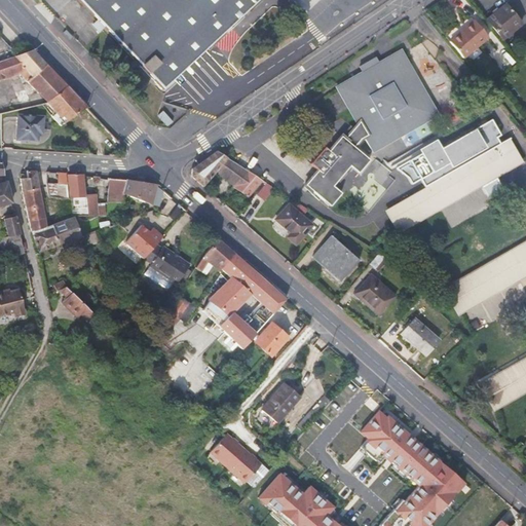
[(77,0),(96,20),(103,28),(159,89),(228,26),(239,15),(255,0),(77,0)]
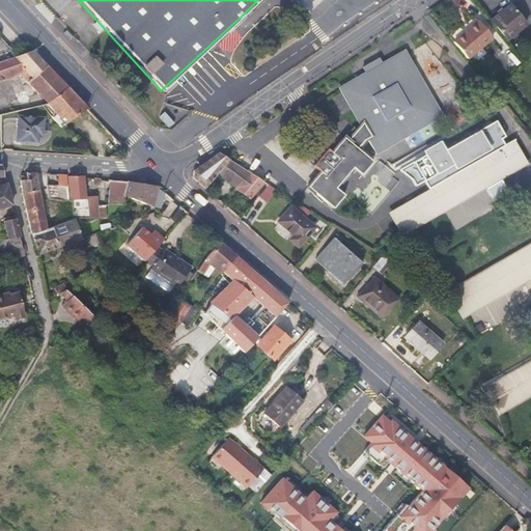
[(525,26),(508,5),(490,21),(506,40),(525,26)]
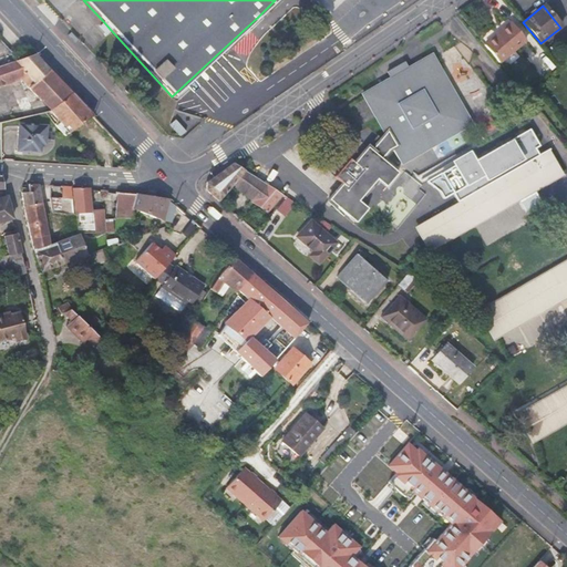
[(258,17),(246,28),(248,30),(260,19),(258,17)]
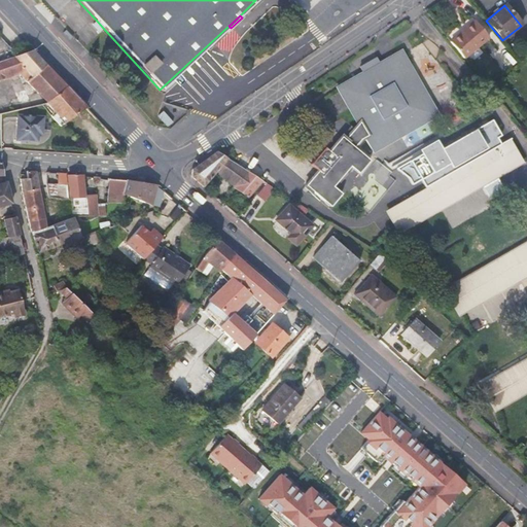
[(90,25),(98,33),(103,28),(96,20),(90,25)]
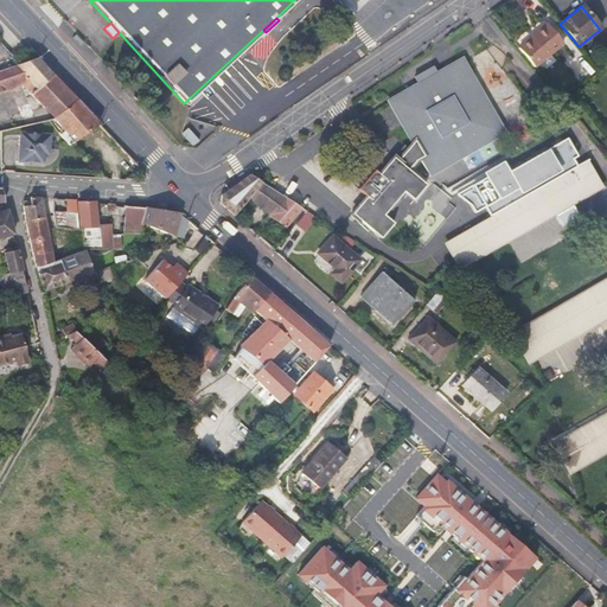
[(534,37),(532,36),(522,45),(538,64),(564,43),(549,24),(540,31),(541,32),(534,37)]
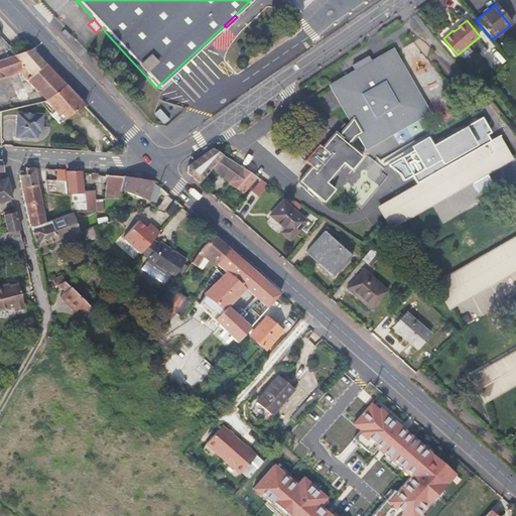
[(31,48),(0,59),(0,77),(25,69),(31,76),(26,80),(45,102),(65,85),(49,68),(31,48)]
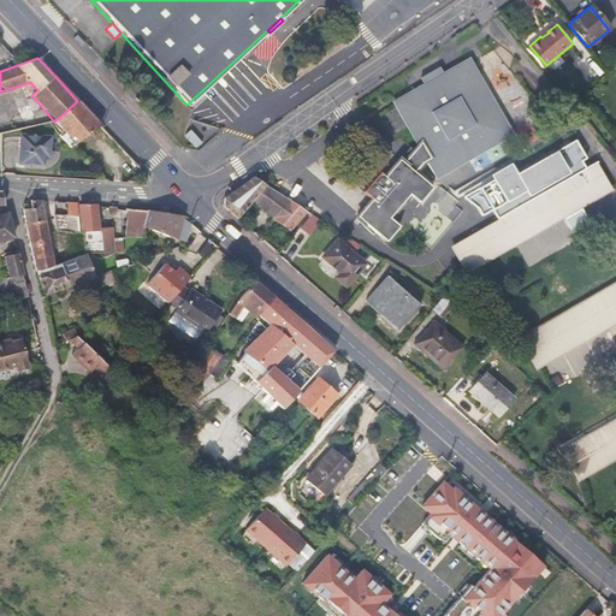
[(440,172),(444,177),(516,134),(471,58),(444,73),(446,78),(468,65),(508,131),(440,172)]
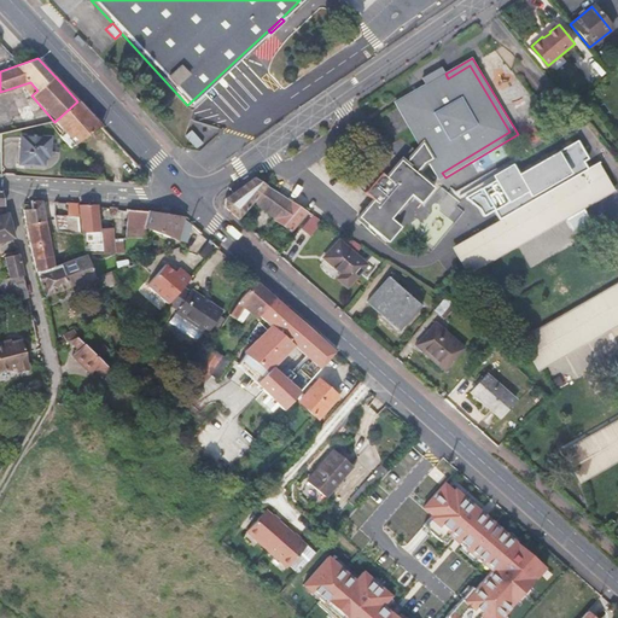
[(425,85),(412,93),(414,98),(402,105),(425,143),(419,149),(406,164),(402,161),(386,176),(382,173),(365,192),(373,199),(372,200),(391,216),(410,194),(420,204),(433,188),(415,173),(424,164),(433,158),(442,173),(509,132),(470,65),(448,79),(445,74),(442,69),(423,80),(425,85)]
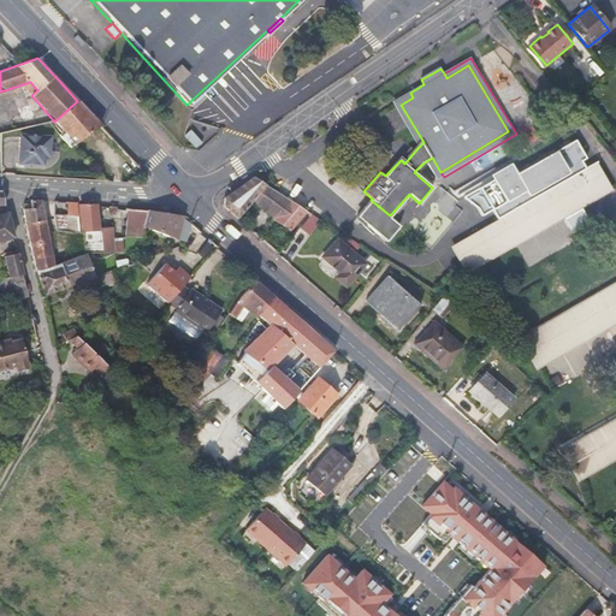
[(401,105),(413,98),(410,93),(392,104),(418,148),(424,142),(401,105)]
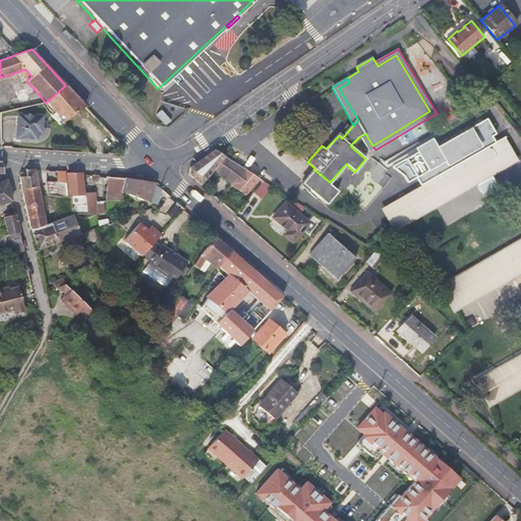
[(46,103),(63,122),(83,105),(74,95),(65,85),(46,103)]
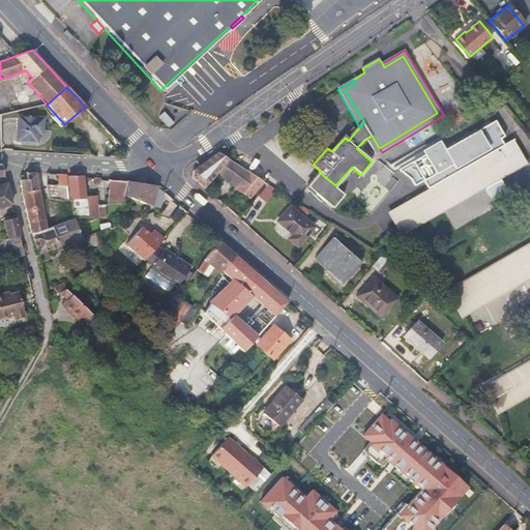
[(40,134),(41,118),(17,117),(16,141),(36,142),(36,134),(40,134)]
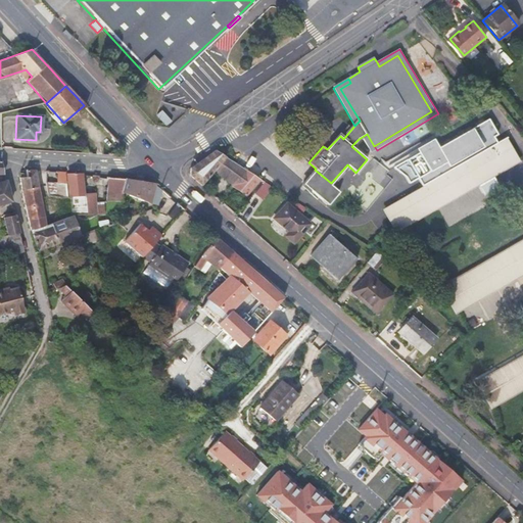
[(384,208),(397,232),(522,161),(510,138),(494,146),(489,138),(493,136),(485,122),(435,149),(430,141),(414,150),(416,154),(395,167),(392,168),(400,176),(403,182),(413,177),(420,188),(384,208)]
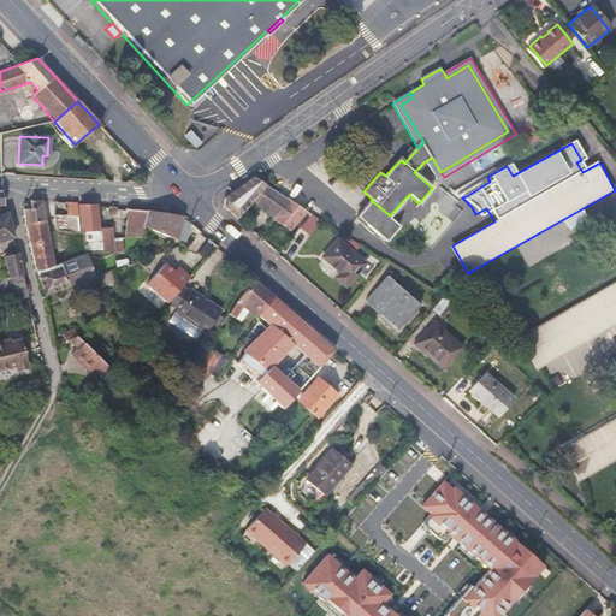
[(224,200),(224,207),(235,218),(250,201),(273,214),(268,220),(288,231),(306,212),(252,179),(224,200)]
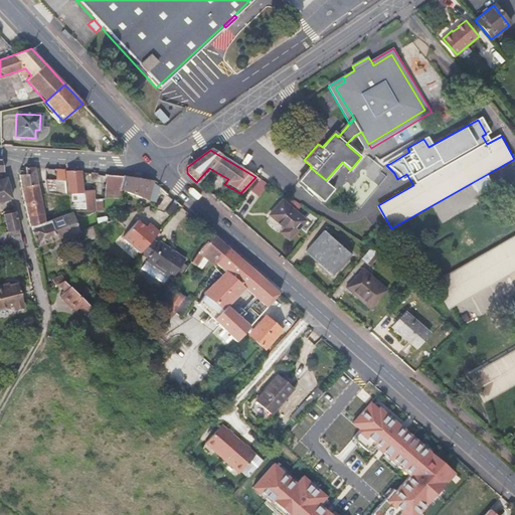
[(20,175),(22,186),(37,184),(34,168),(26,167),(26,170),(26,174),(21,174),(20,175)]
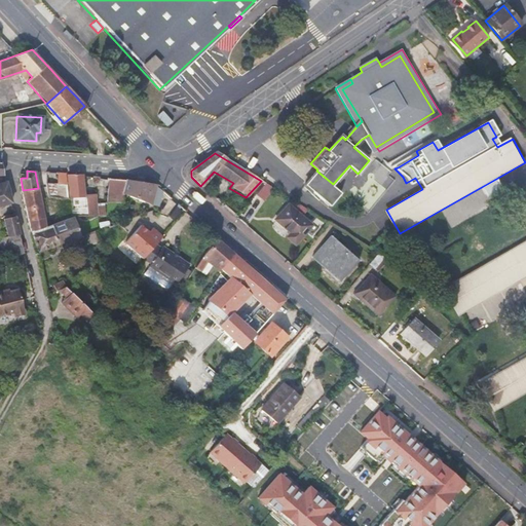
[(305,184),(329,205),(340,193),(332,186),(333,184),(316,171),(305,184)]
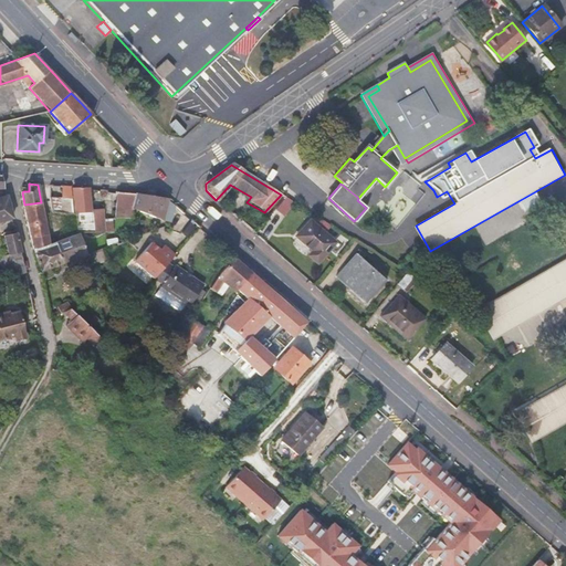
[(90,212),(86,189),(72,188),(75,212),(90,212)]
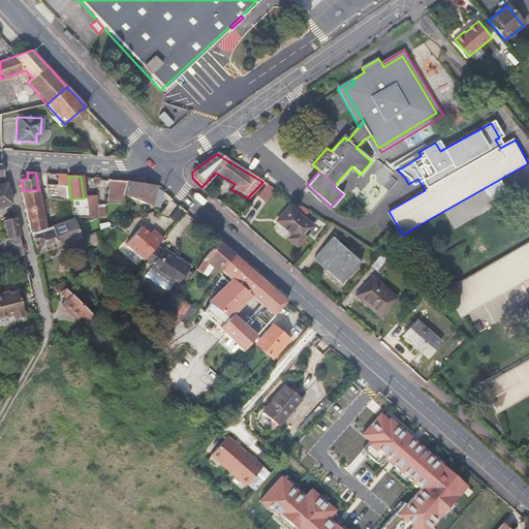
[(109,190),(123,192),(125,181),(110,180),(109,190)]
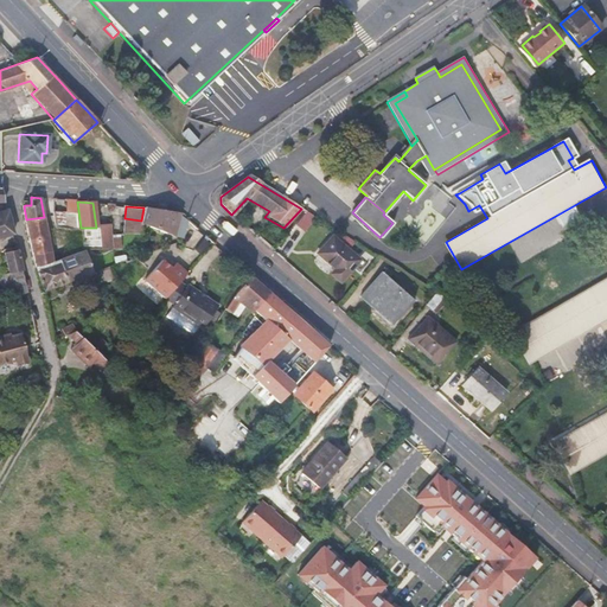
[(173,237),(179,213),(144,208),(141,221),(141,224),(173,237)]
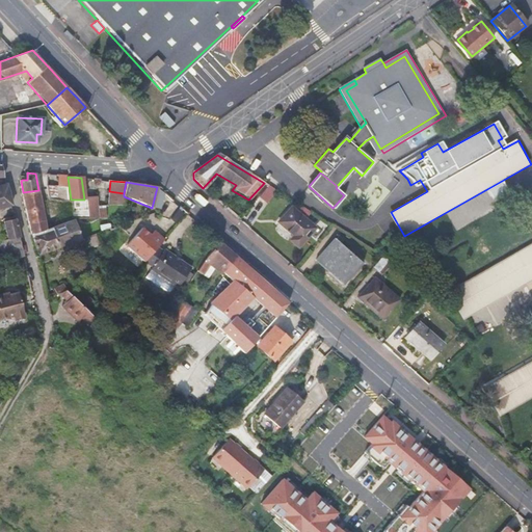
[(6,185),(0,186),(0,208),(11,205),(6,185)]
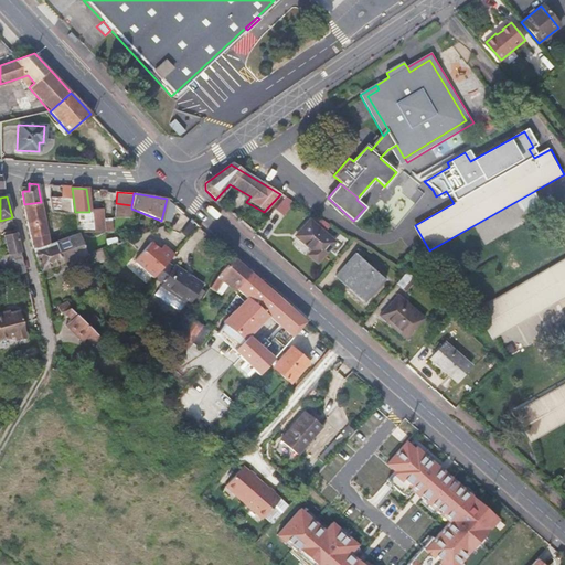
[(275,209),(280,214),(291,201),(285,196),(275,209)]
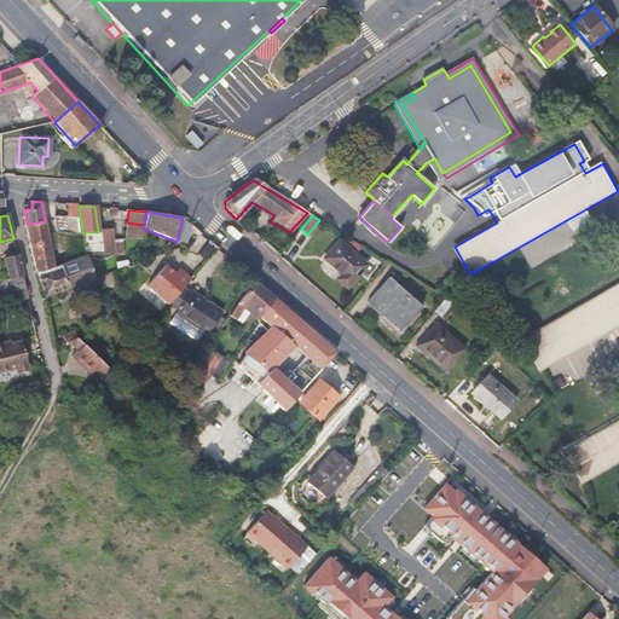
[(189,224),(183,218),(177,242),(181,244),(183,243),(189,224)]
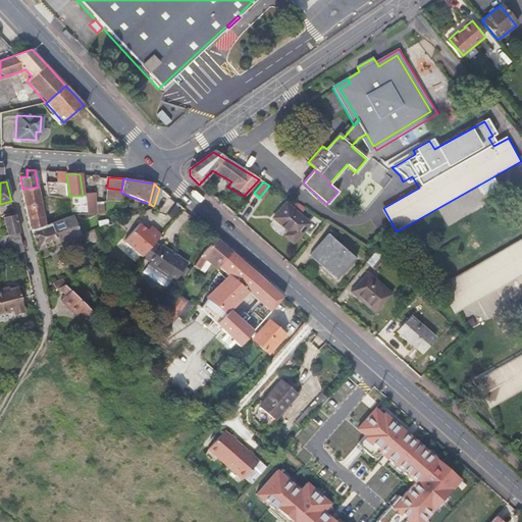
[(22,189),(29,220),(44,216),(38,187),(22,189)]
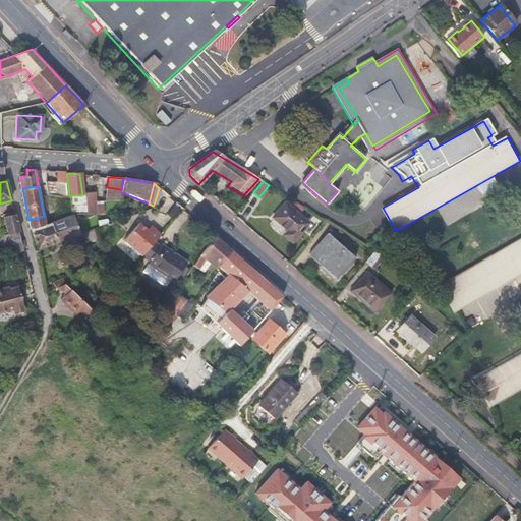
[(303,206),(293,199),(288,206),(297,214),(303,206)]
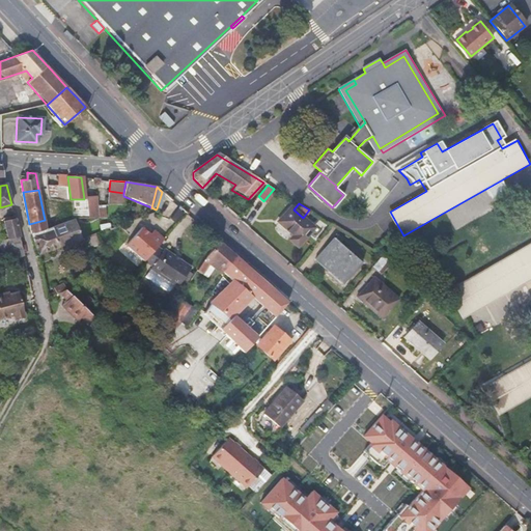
[(289,240),(298,246),(314,227),(303,218),(294,210),(289,206),(277,221),(292,235),(289,240)]
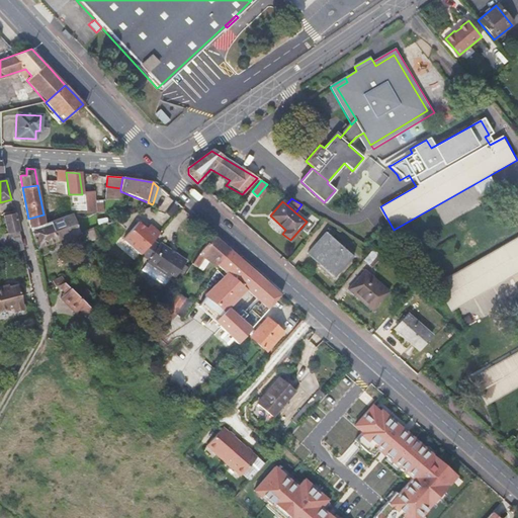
[(176,203),(167,212),(173,219),(173,218),(182,208),(176,203)]
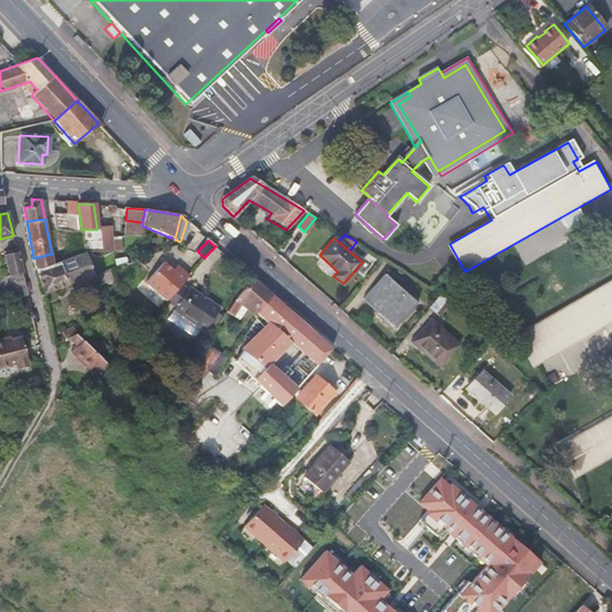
[(4,255),(10,275),(22,273),(17,252),(4,255)]
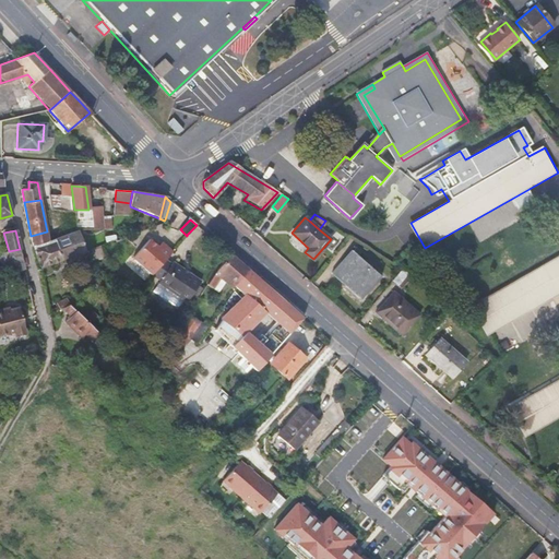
[(85,252),(85,251),(76,230),(32,247),(38,269),(85,252)]
